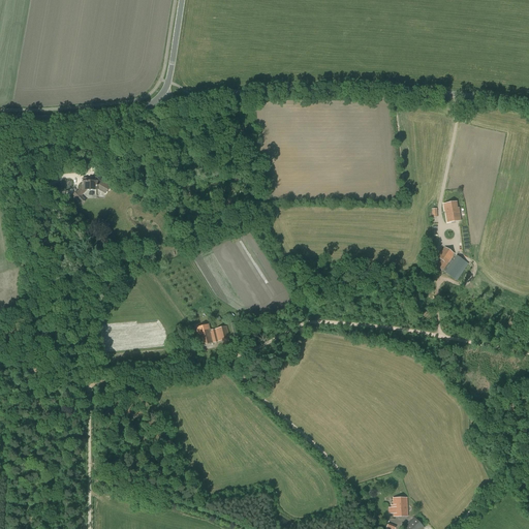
[(83,179),(83,187),(78,192),(76,191),(72,196),(78,201),(82,196),(81,196),(87,190),(96,190),(96,188),(105,193),(110,187),(97,180),(96,182),(91,182),(91,180),(88,180),(88,179),(83,179)]
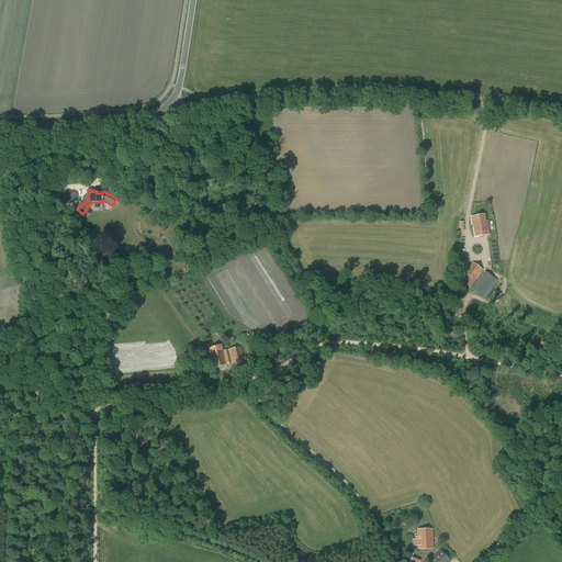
[(471,217),(472,225),(473,225),(474,237),(490,235),(487,221),(486,221),(485,215),(471,217)]
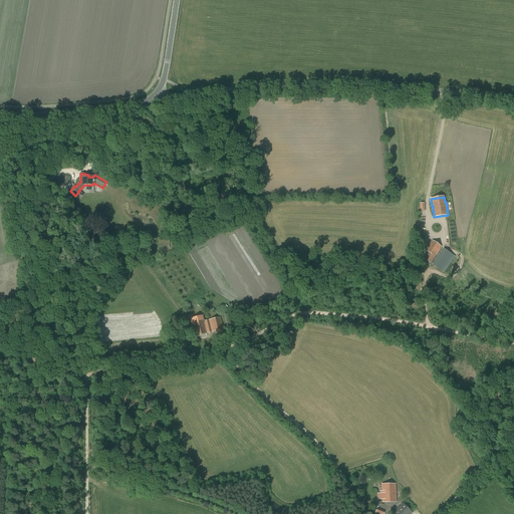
[(426,251),(425,254),(427,256),(424,259),(430,263),(433,260),(434,260),(443,247),(432,240),(425,251),(426,251)]
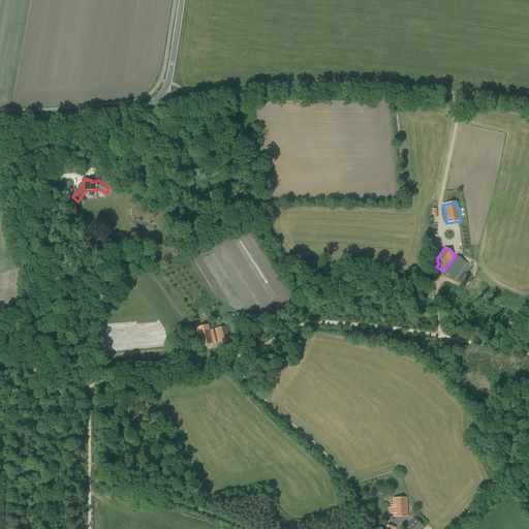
[(444,273),(455,280),(466,262),(457,255),(444,273)]
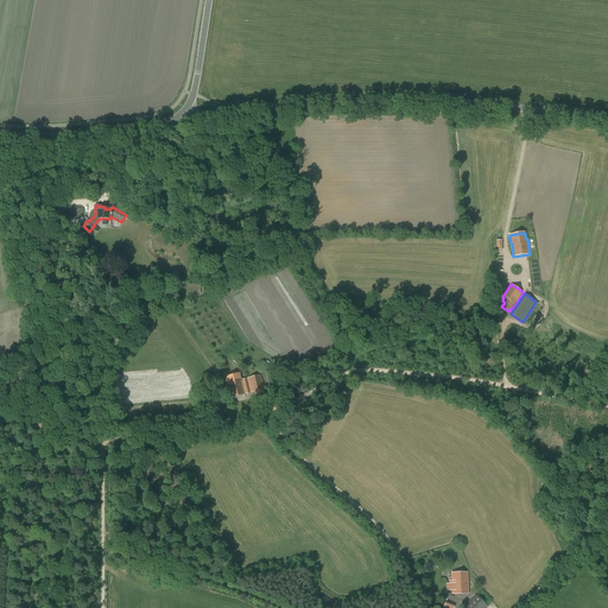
[(226,385),(229,398),(246,394),(264,390),(260,375),(242,380),(241,378),(241,379),(239,373),(225,377),(227,385),(226,385)]
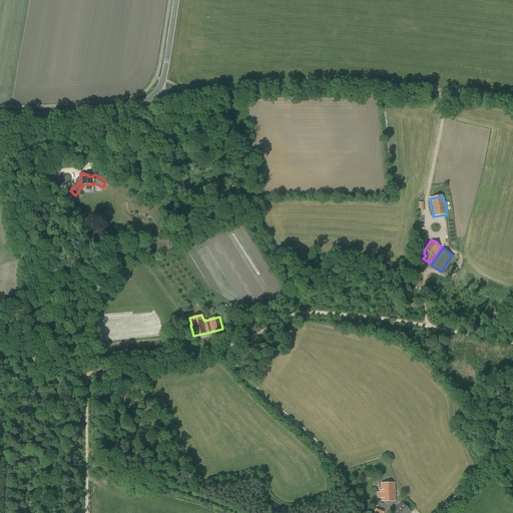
[(397,500),(397,497),(395,497),(394,483),(381,483),(382,502),(395,501),(395,500),(397,500)]
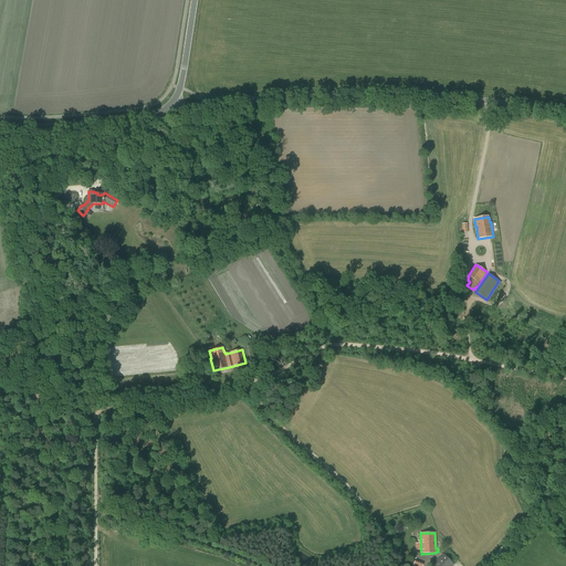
[(452,565),(454,565),(443,554),(432,564),(433,565),(452,565)]
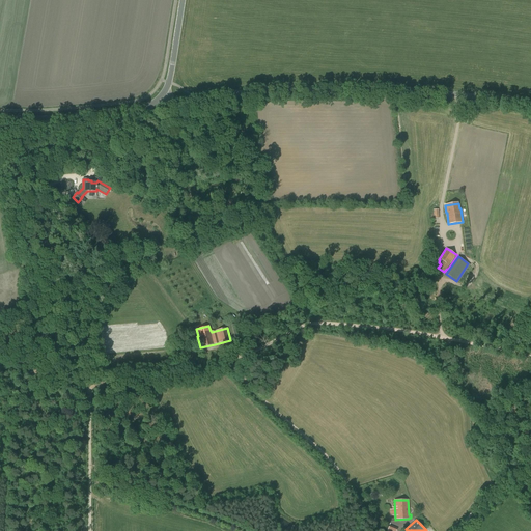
All buildings are outlined.
